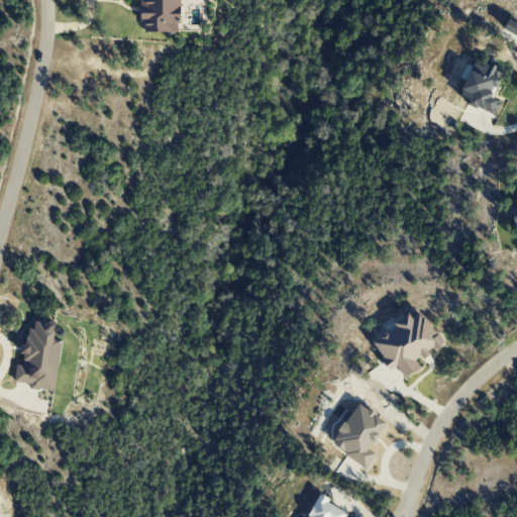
[(179,31),(179,0),(139,0),(139,31),(179,31)]
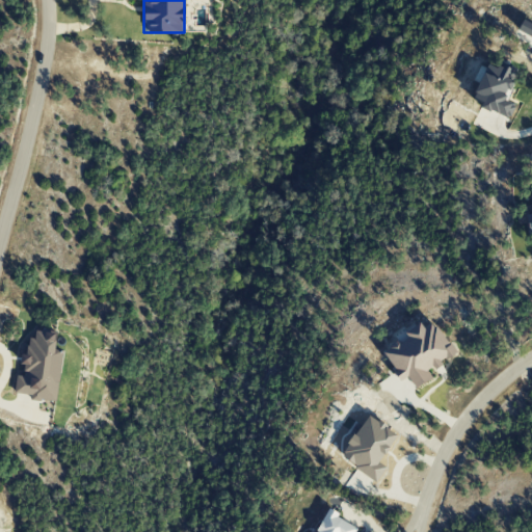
[(508,118),(515,104),(504,99),(516,72),(498,63),(496,68),(486,63),(472,97),(482,101),(479,106),(508,118)]
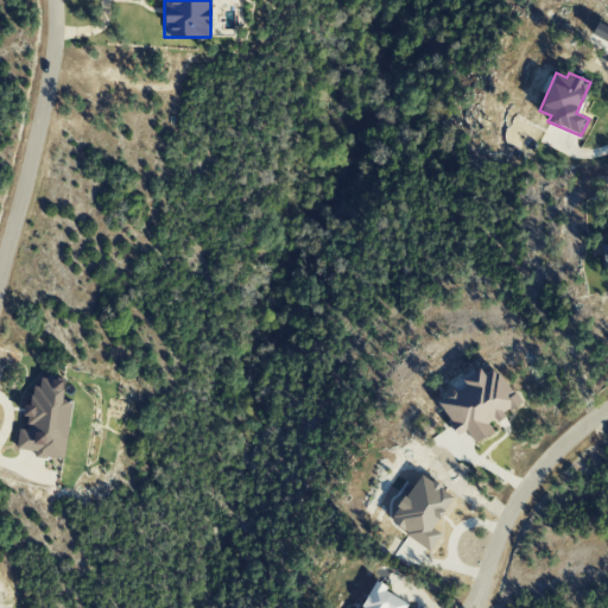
[(519,406),(498,367),(483,375),(482,373),(436,398),(456,435),(466,430),(473,442),(493,431),(488,423),(519,406)]
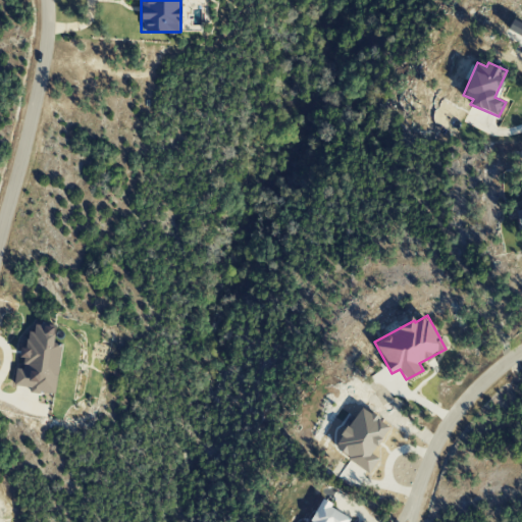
[(55,394),(61,343),(53,342),(55,325),(34,323),(33,332),(25,331),(20,368),(15,367),(12,384),(30,387),(29,390),(55,394)]
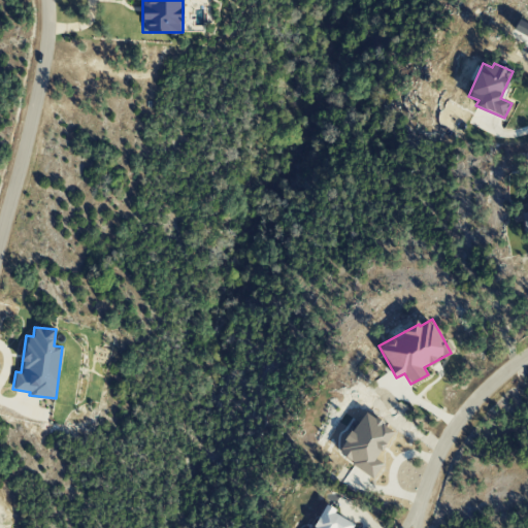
[(393,429),(362,410),(336,456),(374,476),(383,462),(376,459),(393,429)]
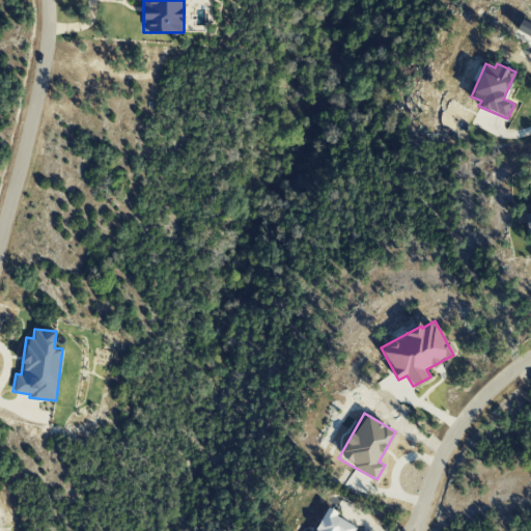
[(353,530),(357,525),(325,509),(313,530),(353,530)]
